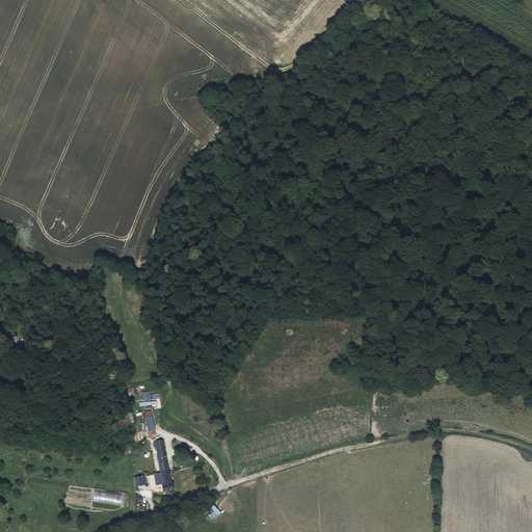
[(156,433),(154,425),(149,426),(149,430),(148,431),(148,435),(156,433)]
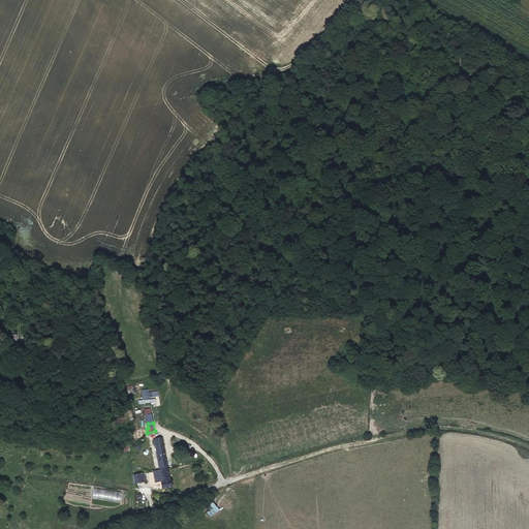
[(160,469),(167,468),(162,437),(155,438),(155,439),(153,439),(154,445),(156,444),(156,445),(160,469)]
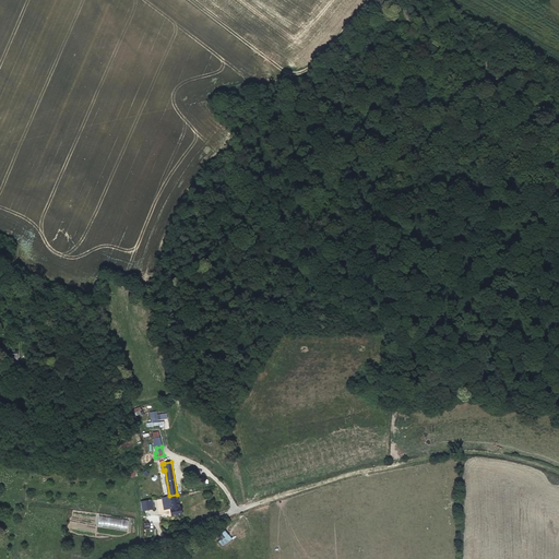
[(179,508),(177,495),(169,496),(162,498),(164,510),(170,509),(171,516),(182,514),(181,507),(179,508)]
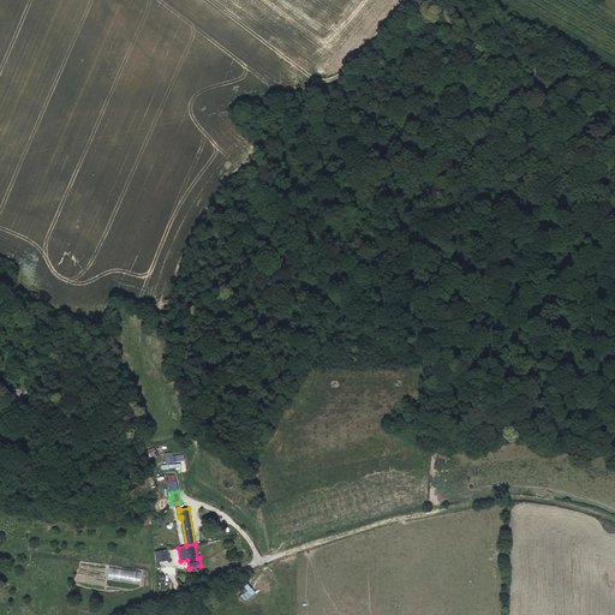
[(168,549),(155,551),(157,562),(169,560),(168,549)]
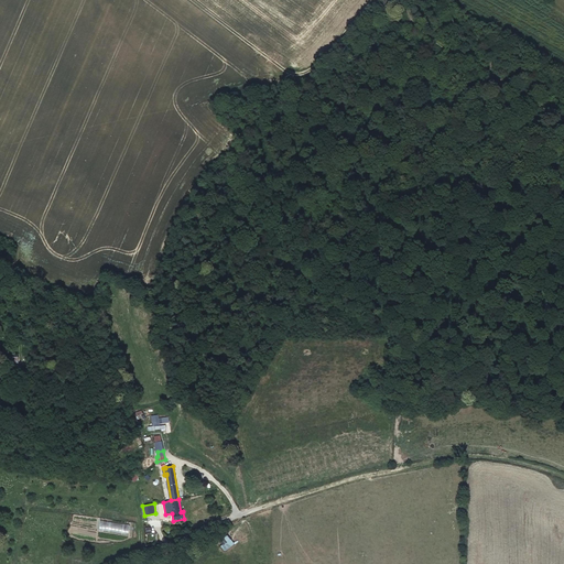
[(129,535),(130,524),(100,521),(98,532),(129,535)]
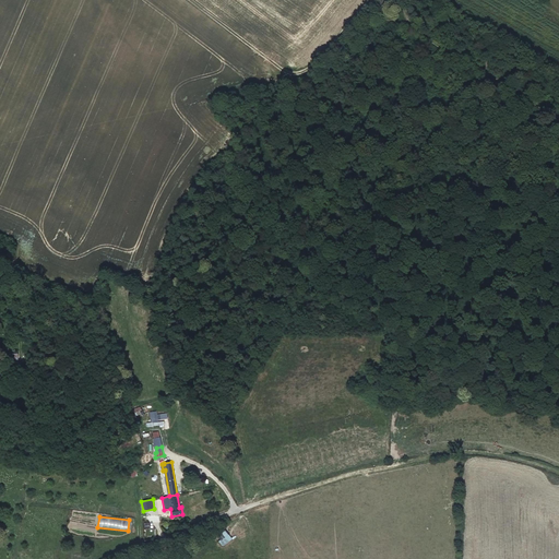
[(216,537),(223,546),(232,539),(226,531),(216,537)]
